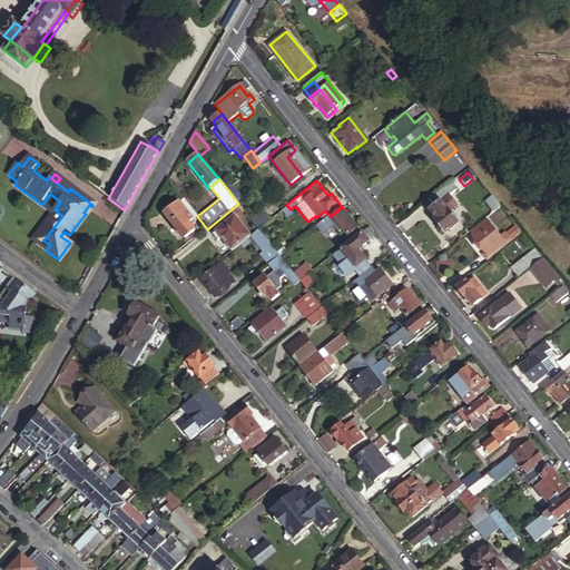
[(459,192),(451,183),(442,189),(449,197),(443,202),(451,213),(459,207),(451,197),(459,192)]
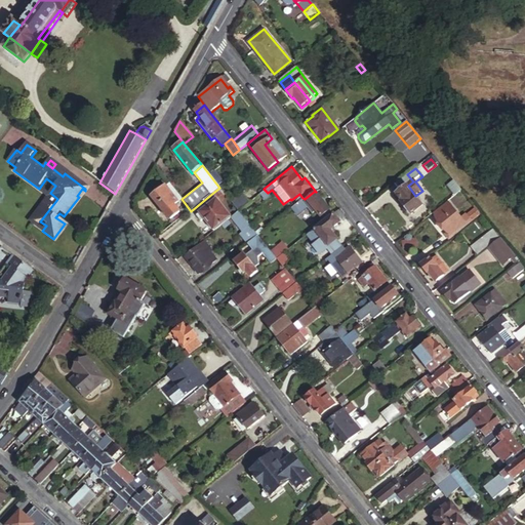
[(407,174),(394,186),(400,193),(396,196),(401,203),(400,204),(404,210),(404,213),(405,214),(406,216),(408,218),(409,218),(425,207),(415,196),(408,186),(413,182),(407,174)]
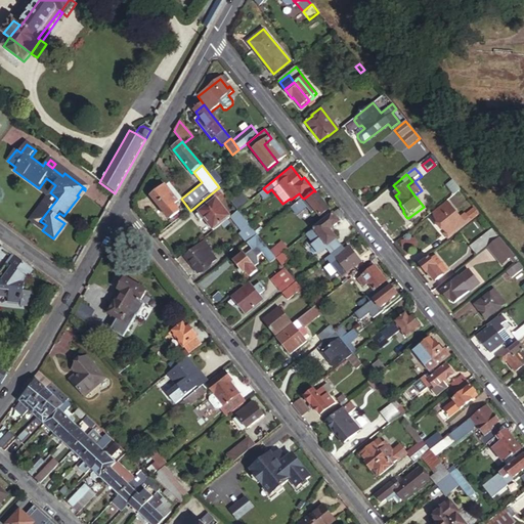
[(445,187),(452,197),(461,190),(453,181),(445,187)]
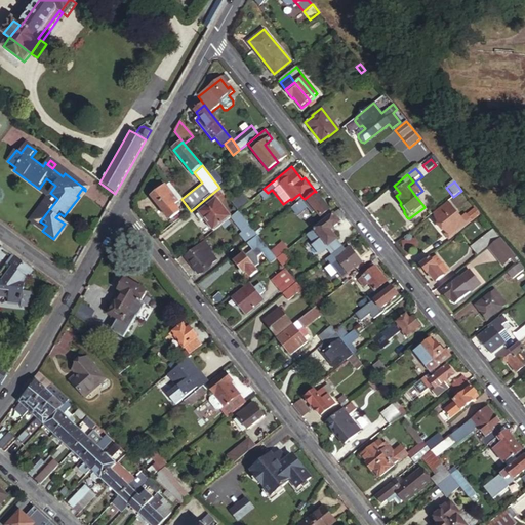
[(184,210),(165,188),(152,198),(165,214),(166,213),(171,219),(184,210)]
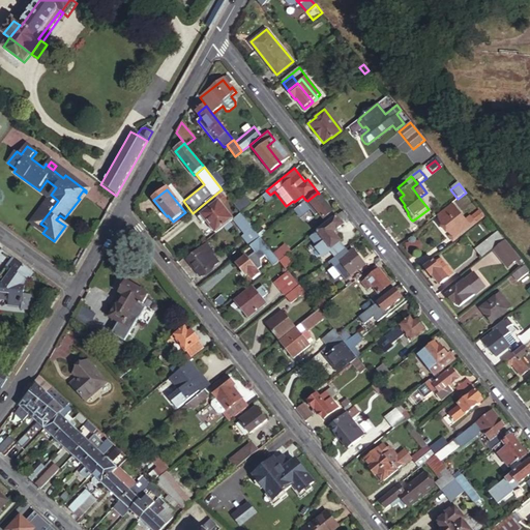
[(222,206),(229,200),(222,189),(205,203),(210,209),(199,218),(203,224),(207,222),(216,233),(234,219),(222,206)]
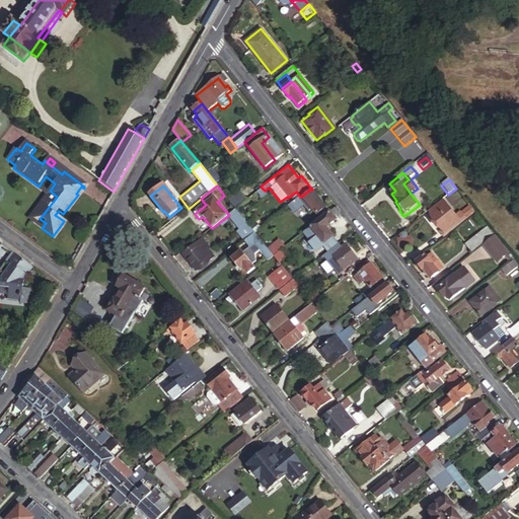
[(264,190),(261,187),(254,192),(257,195),(264,190)]
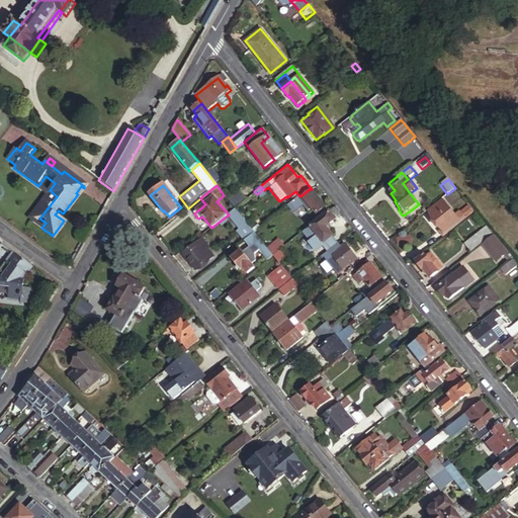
[(326,208),(312,189),(311,188),(300,196),(300,198),(298,200),(308,211),(311,209),(316,216),(326,208)]
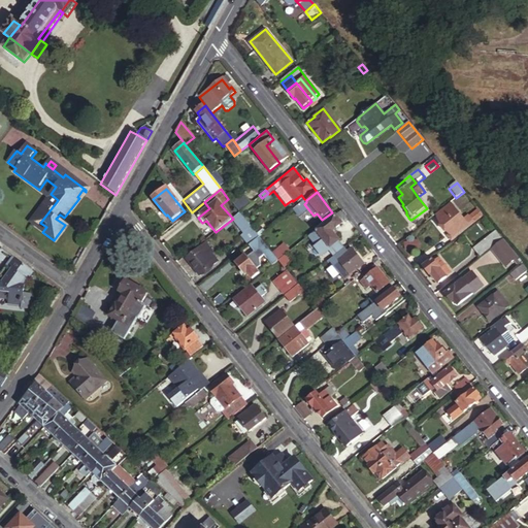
[(241,193),(231,201),(239,211),(250,202),(241,193)]
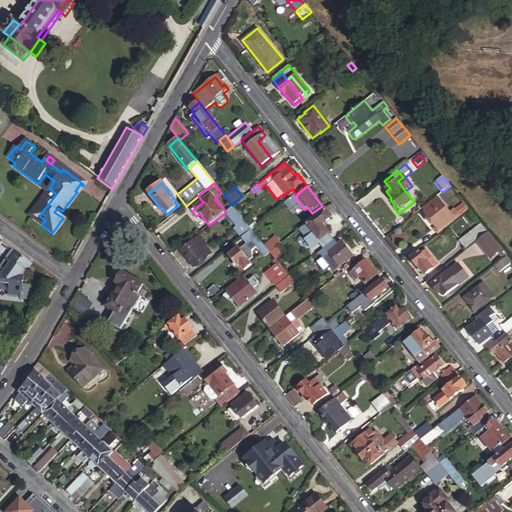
[(56,194),(49,188),(28,215),(41,225),(45,220),(39,216),(56,194)]
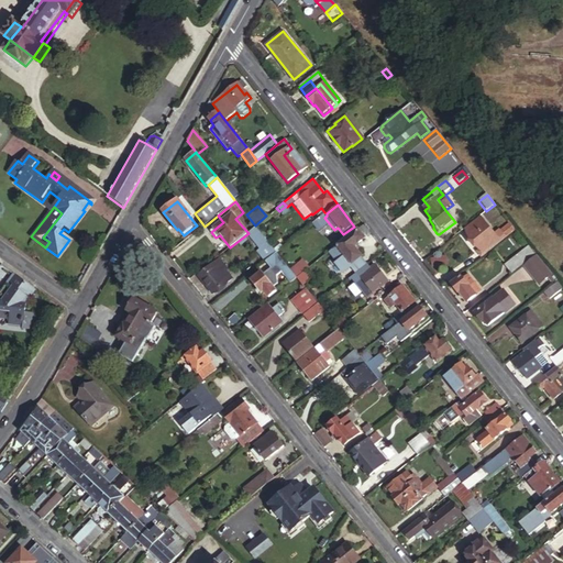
[(494,235),(481,218),(465,230),(481,250),(477,252),(482,258),(506,239),(505,239),(509,235),(504,229),(499,232),(499,231),(494,235)]
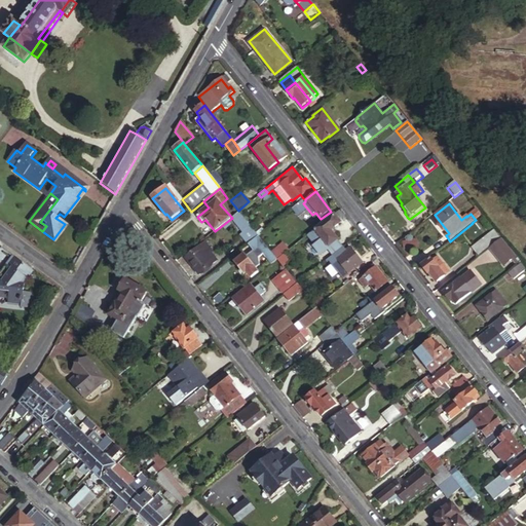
[(482,215),(477,209),(471,214),(476,220),(482,215)]
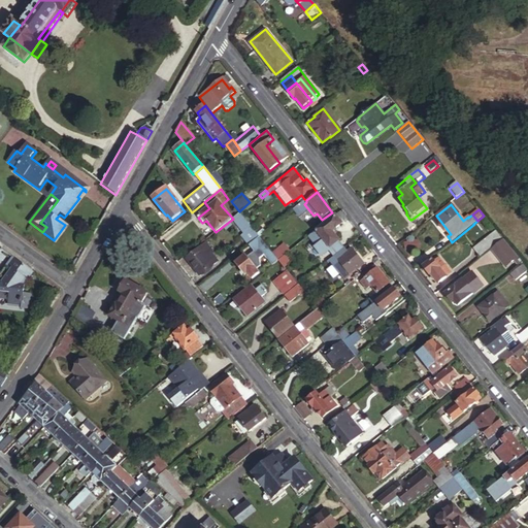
[(240,229),(248,223),(240,212),(233,219),(240,229)]
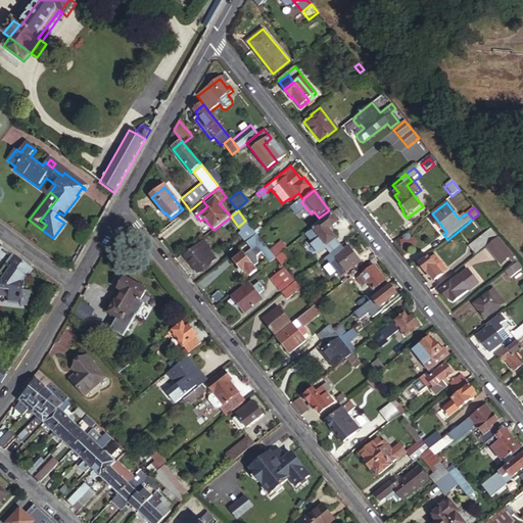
[(338,222),(332,214),(313,229),(326,245),(335,238),(328,230),(338,222)]
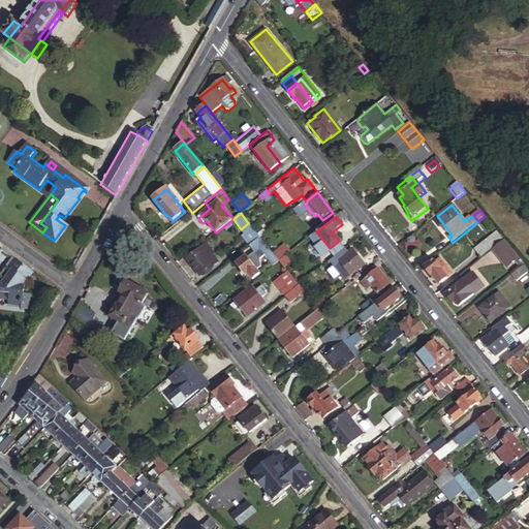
[(251,245),(260,239),(258,236),(248,223),(241,229),(244,234),(242,237),(250,246),(251,245)]
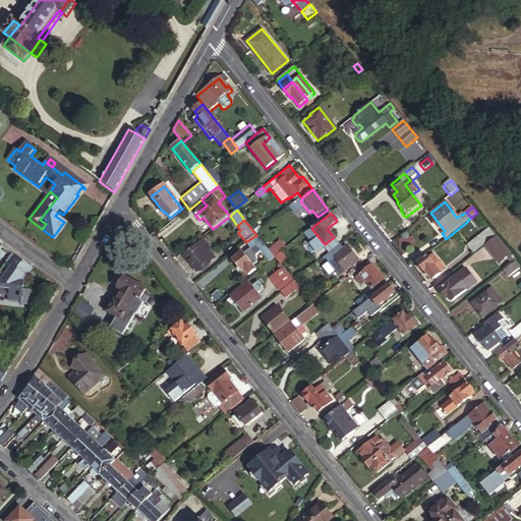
[(497,237),(489,228),(478,237),(483,243),(473,252),(475,254),(484,246),(497,237)]
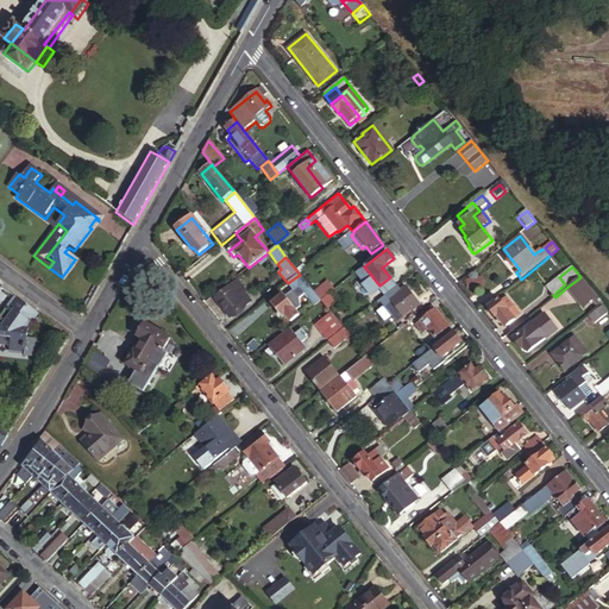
[(322,302),(321,301),(314,292),(300,275),(289,282),(295,290),(299,288),(305,296),(314,308),(322,302)]
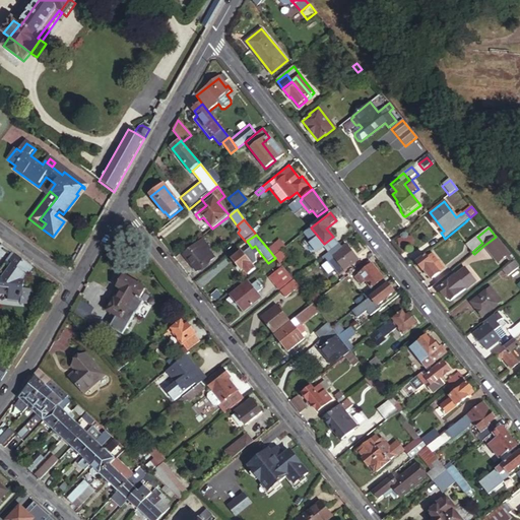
[(482,243),(477,237),(467,245),(472,252),(482,243)]
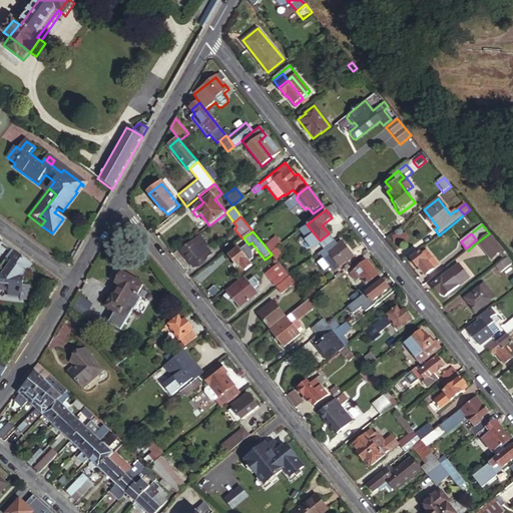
[(503,250),(489,233),(477,242),(487,254),(493,248),(498,254),(499,253),(503,250)]
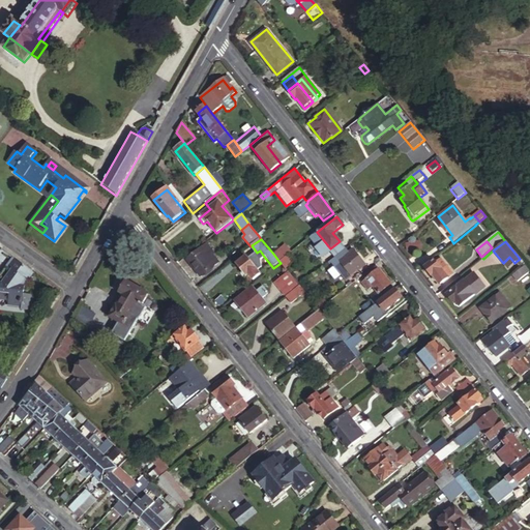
[(288,255),(291,253),(284,244),(273,254),(280,262),(288,255)]
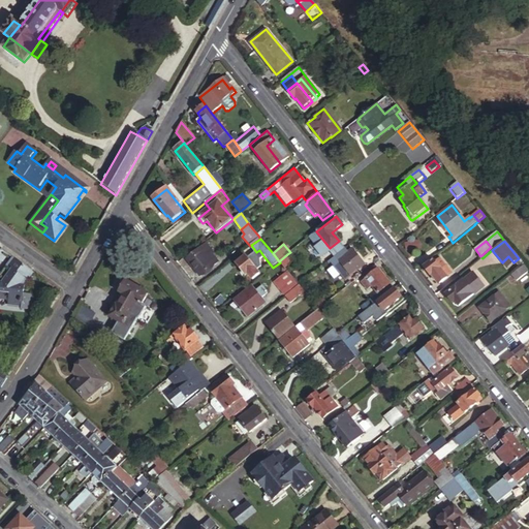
[(215,265),(201,248),(187,259),(200,276),(215,265)]
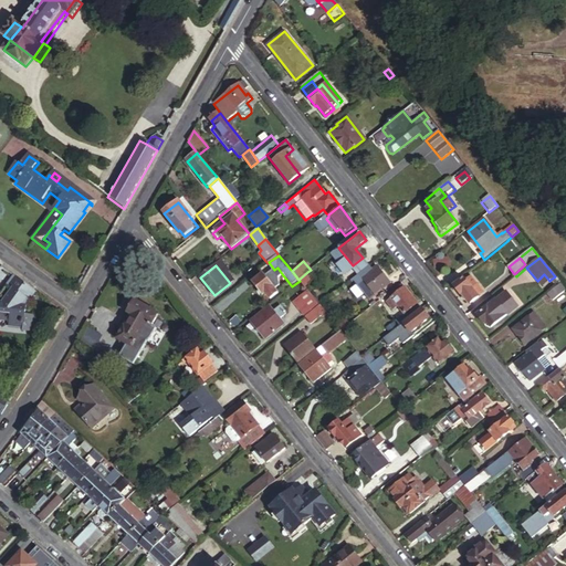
[(377,266),(367,273),(363,278),(374,293),(380,289),(381,290),(390,283),(377,266)]
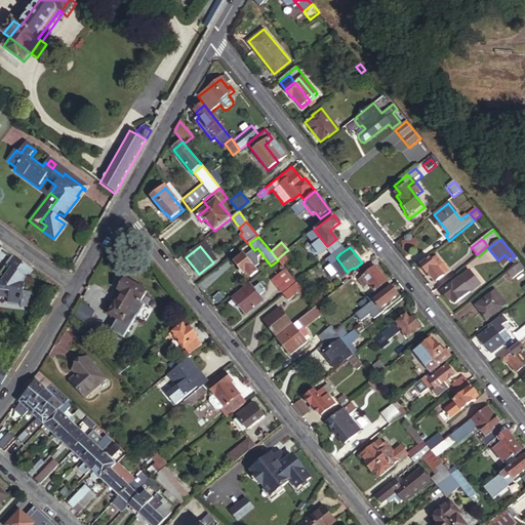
[(246,256),(245,254),(236,263),(244,274),(246,273),(251,279),(258,273),(255,269),(259,266),(258,258),(263,255),(257,248),(254,250),(246,256)]
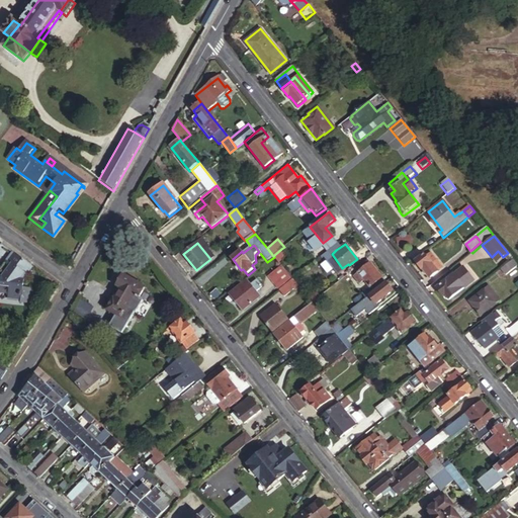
[(336,250),(333,246),(320,257),(322,259),(325,257),(326,259),(332,254),(336,250)]
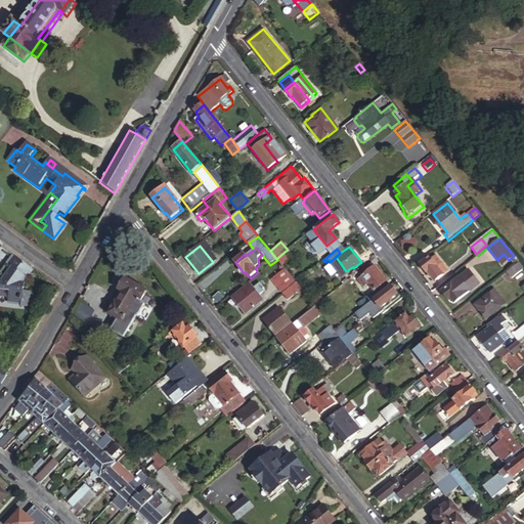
[(20,257),(13,251),(8,258),(15,263),(20,257)]
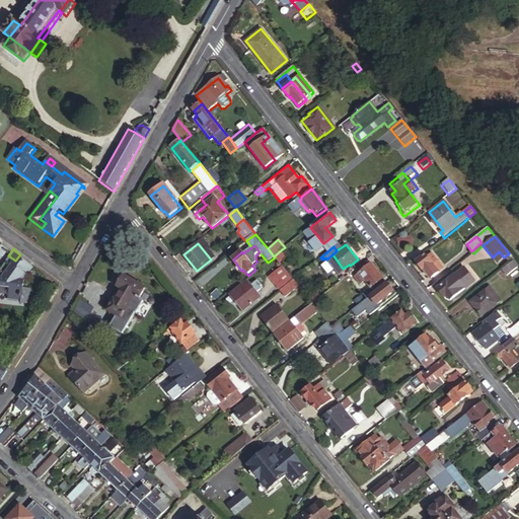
[(275,257),(279,264),(287,256),(282,249),(274,256),(275,257)]
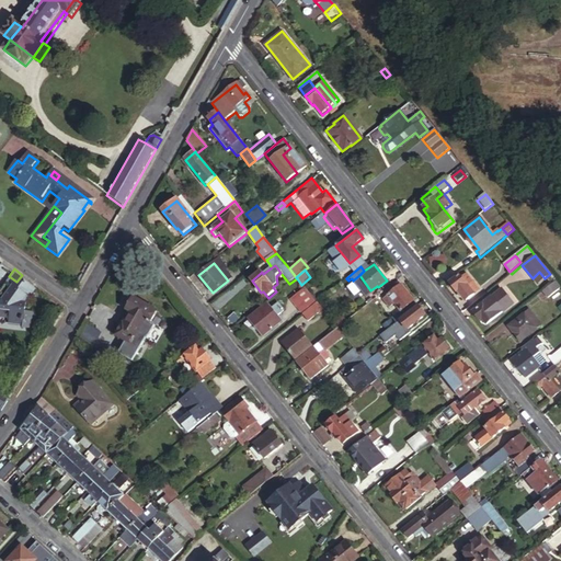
[(545,278),(539,272),(533,278),(537,285),(545,278)]
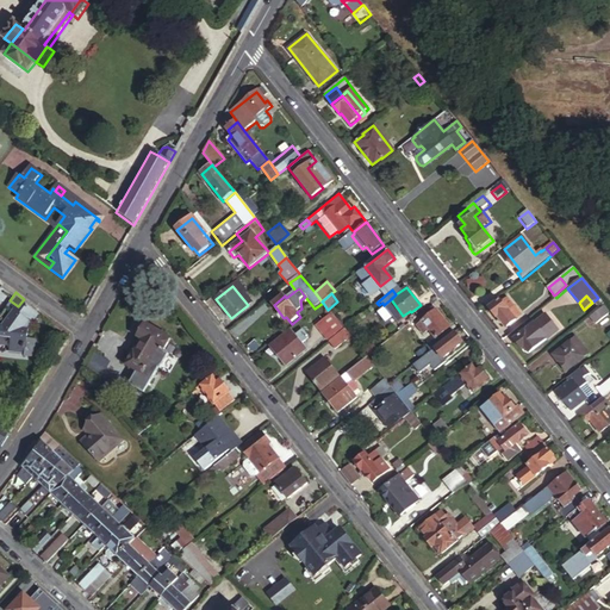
[(520,315),(505,297),(489,310),(496,318),(497,317),(505,329),(515,321),(514,319),(520,315)]
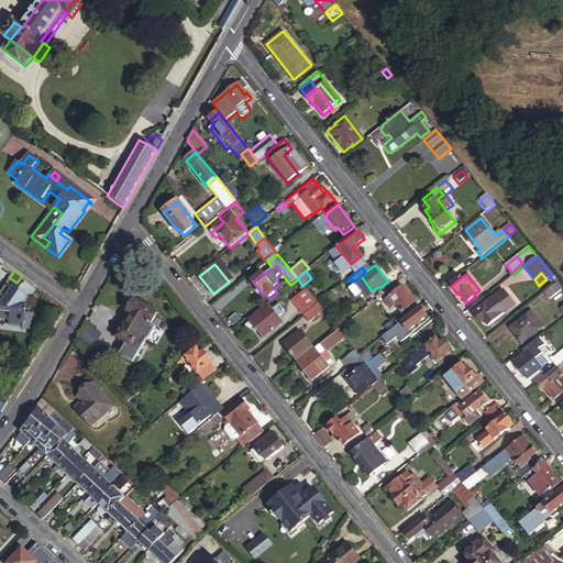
[(558,283),(552,275),(548,278),(554,286),(558,283)]
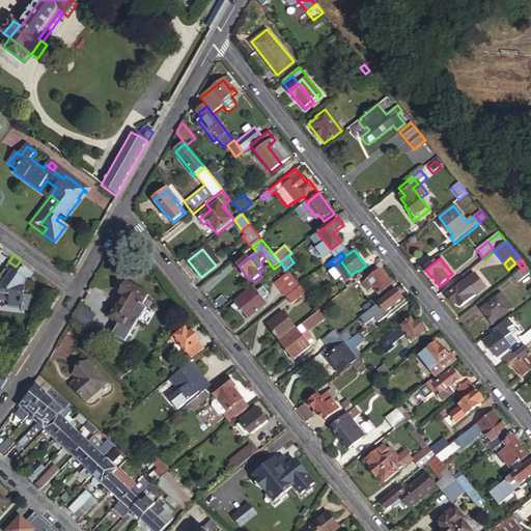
[(34,271),(21,260),(16,267),(20,270),(19,272),(28,279),(34,271)]
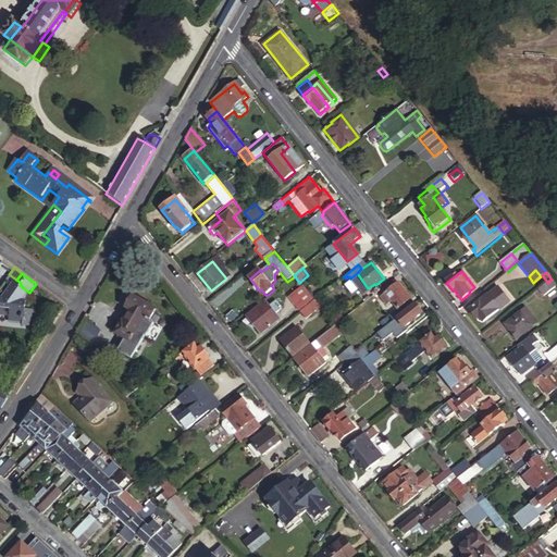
[(16,280),(9,274),(0,284),(0,288),(5,293),(9,286),(11,287),(14,282),(16,280)]
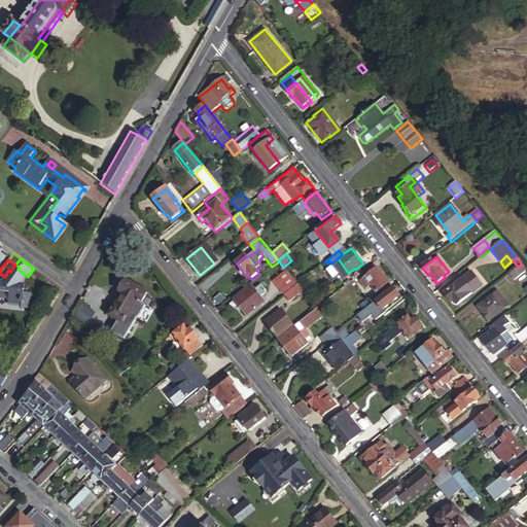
[(526,270),(523,265),(513,273),(517,278),(526,270)]
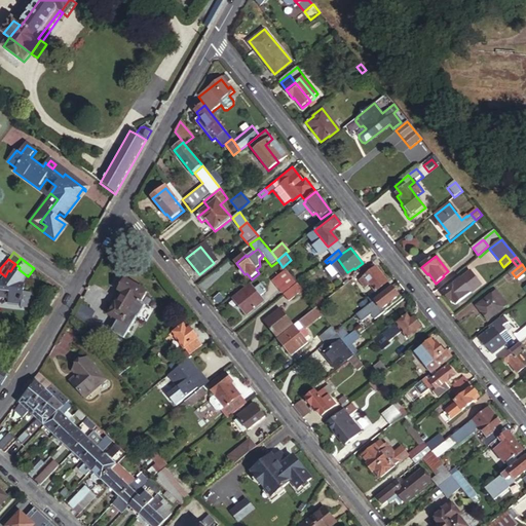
[(19,269),(13,266),(10,271),(15,274),(19,269)]
